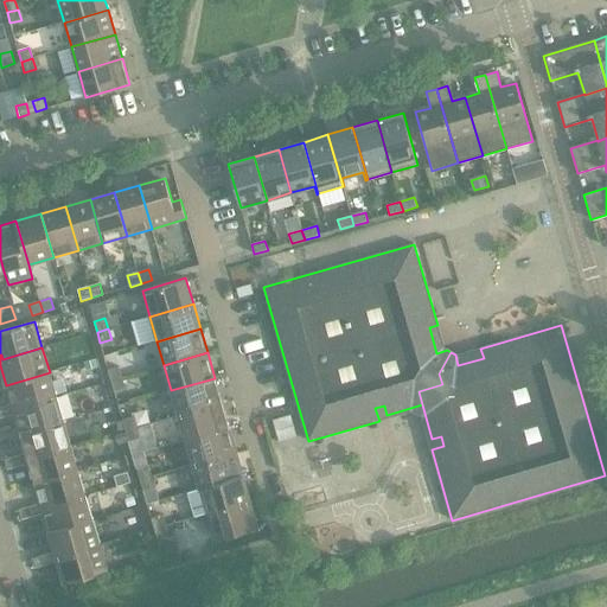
[(96,359),(84,362),(87,370),(98,366),(96,359)]
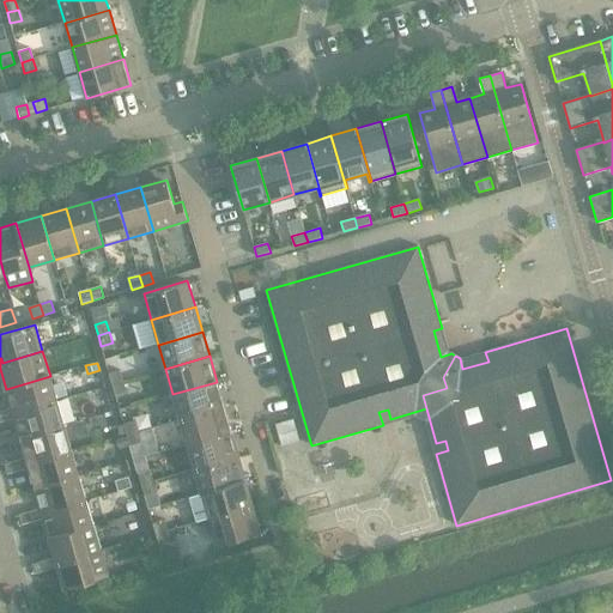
[(109,374),(113,384),(123,381),(120,370),(109,374)]
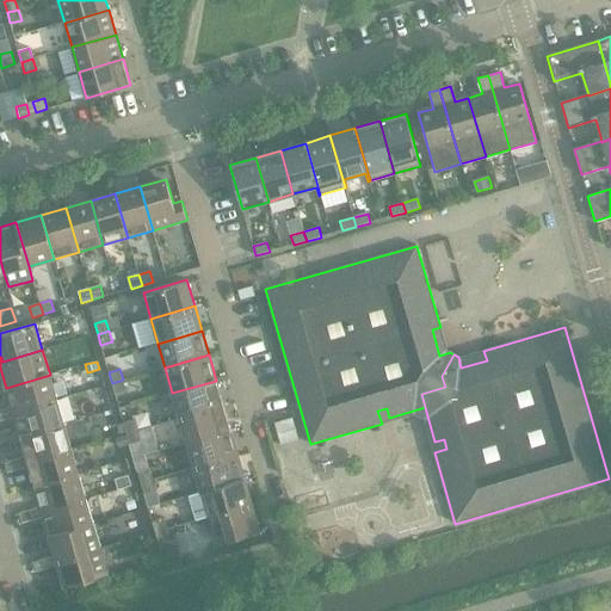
[(50,375),(6,388),(12,407),(16,406),(17,411),(57,400),(50,375)]
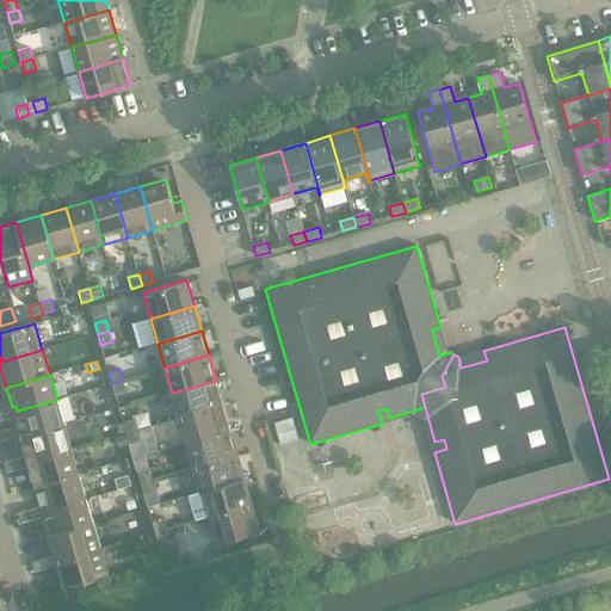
[(123,380),(112,383),(115,394),(127,390),(123,380)]
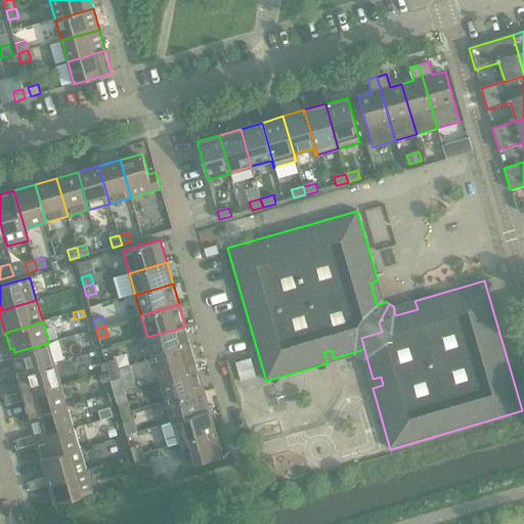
[(185,326),(147,337),(154,358),(191,348),(185,326)]
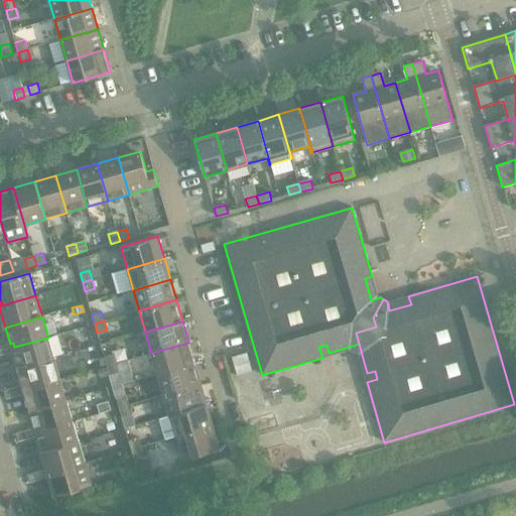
[(5,354),(12,352),(17,369),(54,358),(48,338),(14,347),(13,343),(10,344),(3,346),(5,354)]
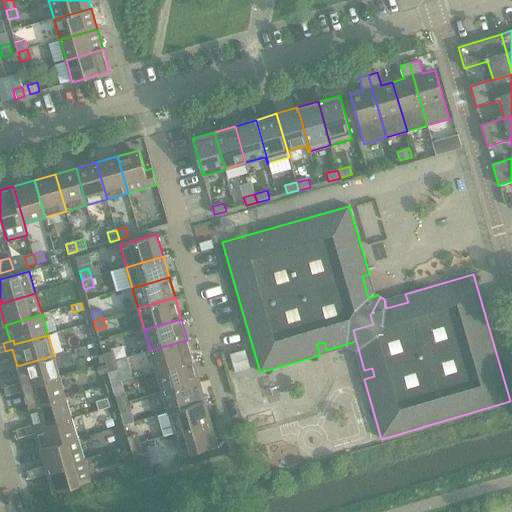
[(187,340),(150,350),(156,371),(193,360),(187,340)]
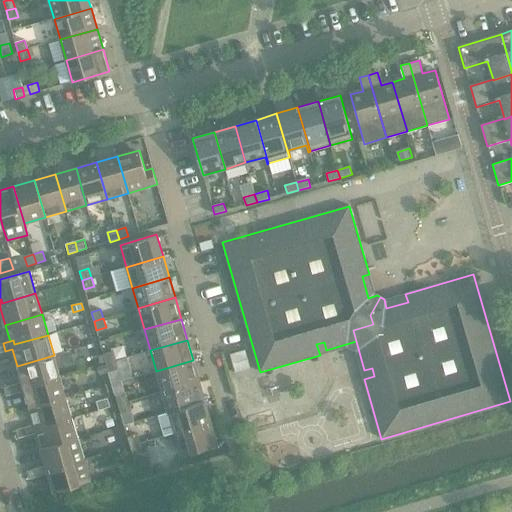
[(245,350),(230,354),(235,373),(250,369),(245,350)]
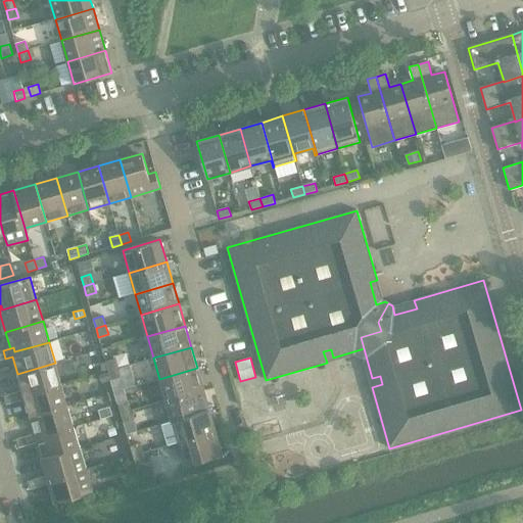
[(105,362),(108,371),(117,369),(115,359),(105,362)]
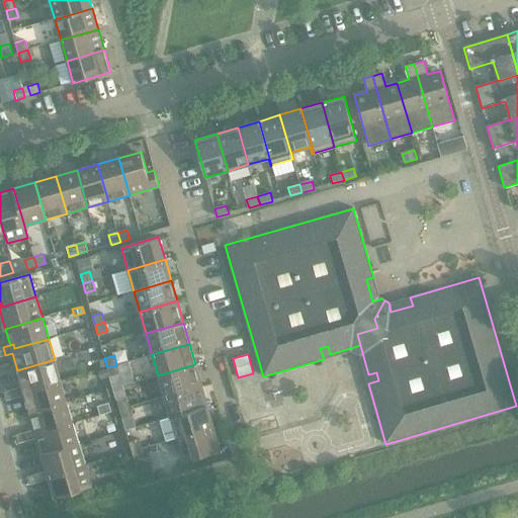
[(55,359),(17,370),(22,387),(25,386),(26,391),(61,380),(55,359)]
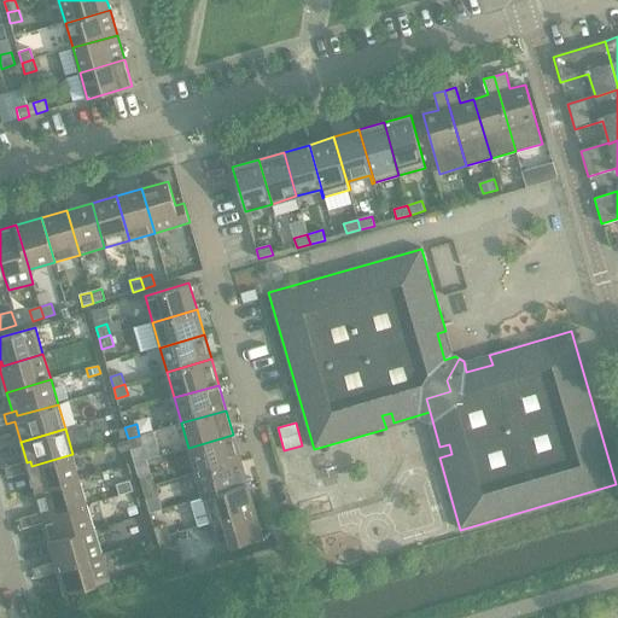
[(233,435),(188,448),(196,473),(240,460),(233,435)]
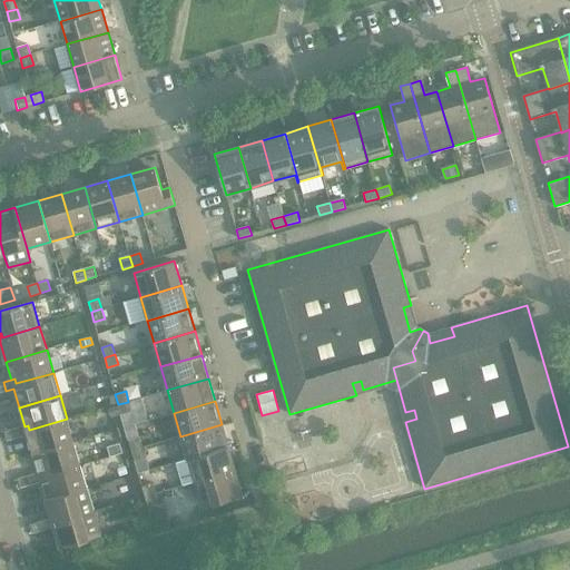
[(128,402),(118,404),(118,405),(121,414),(131,412),(128,402)]
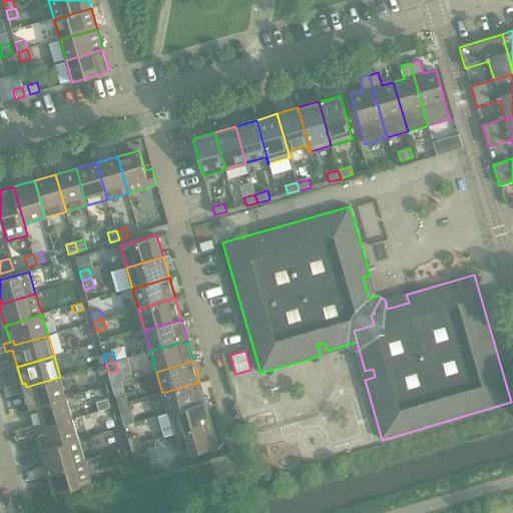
[(106,365),(97,368),(100,376),(103,375),(109,373),(106,365)]
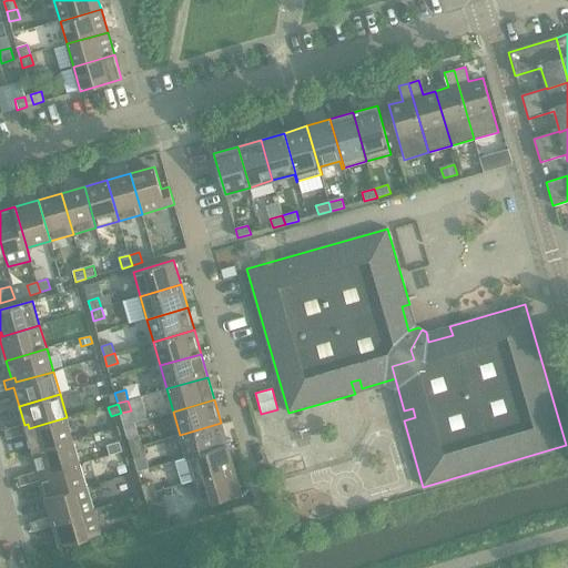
[(19,436),(27,434),(32,453),(73,440),(67,417),(29,428),(28,424),(24,425),(17,427),(19,436)]
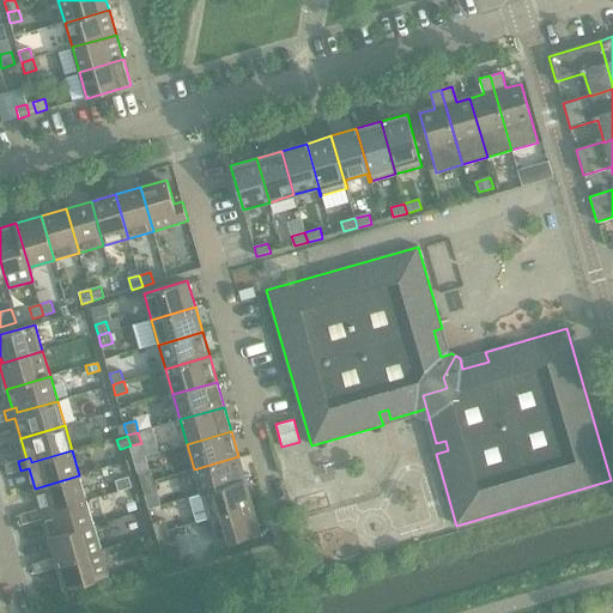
[(238,456),(194,469),(201,493),(246,481),(238,456)]
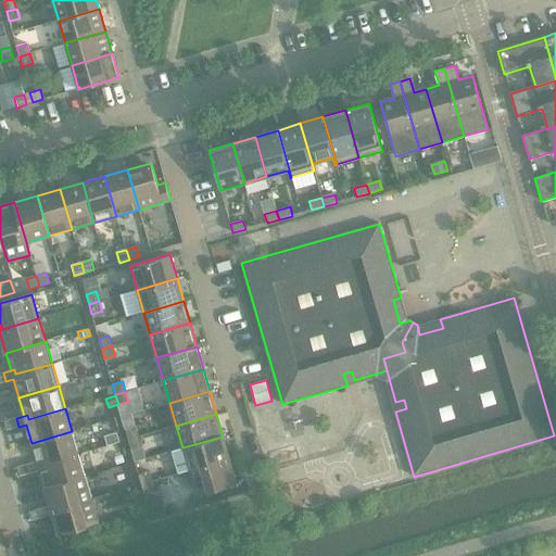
[(8,430),(19,427),(16,418),(4,421),(8,430)]
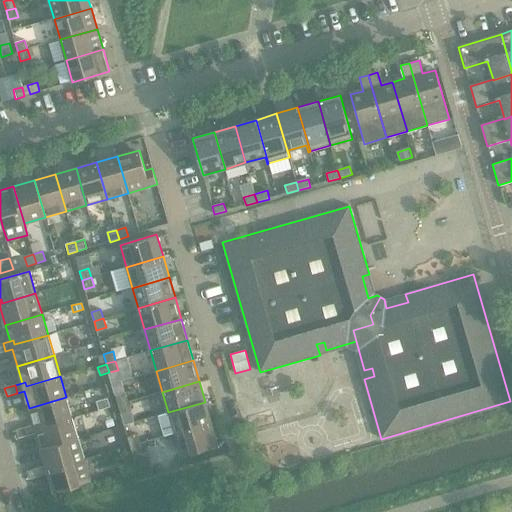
[(115,396),(118,405),(127,402),(125,393),(115,396)]
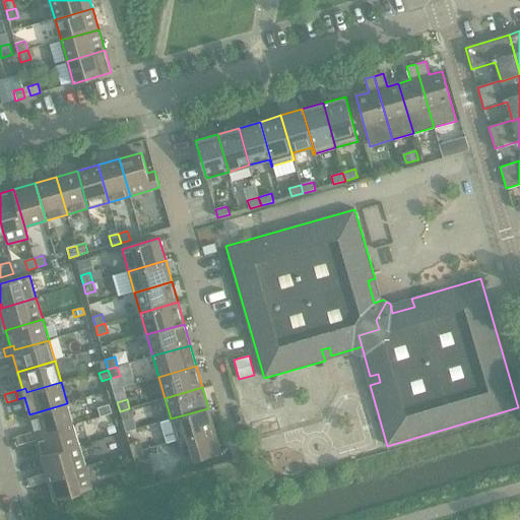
[(67,403),(29,414),(35,432),(38,431),(39,435),(73,425),(67,403)]
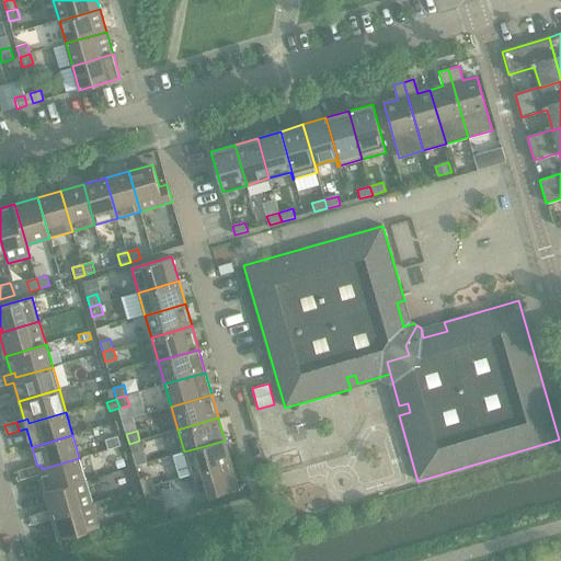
[(117,437),(105,441),(109,449),(119,446),(117,437)]
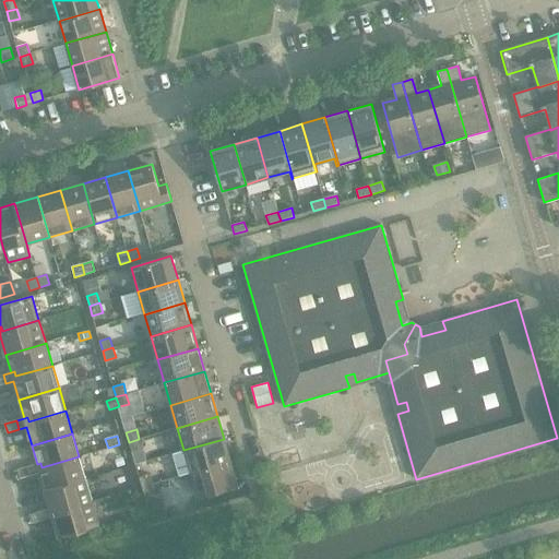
[(139,439),(129,442),(132,452),(142,449),(139,439)]
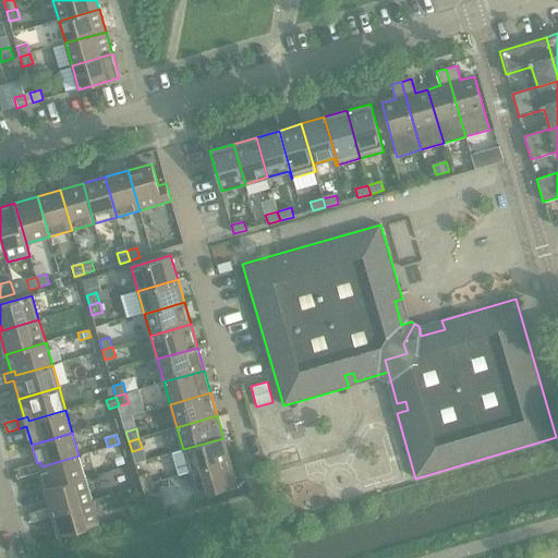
[(183,449),(172,452),(180,475),(190,472),(230,460),(223,438),(183,449)]
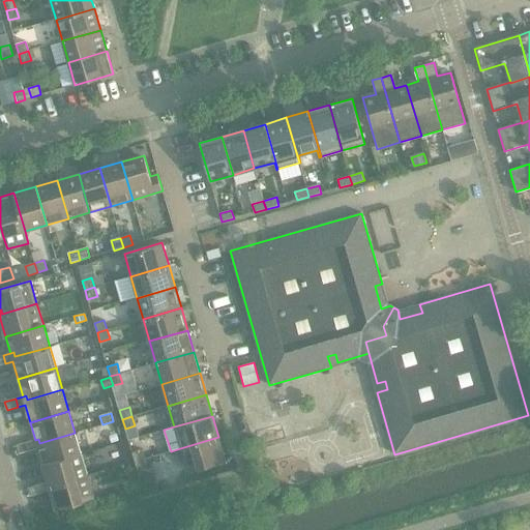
[(30,450),(37,448),(42,465),(81,454),(75,433),(39,443),(38,439),(35,440),(28,442),(30,450)]
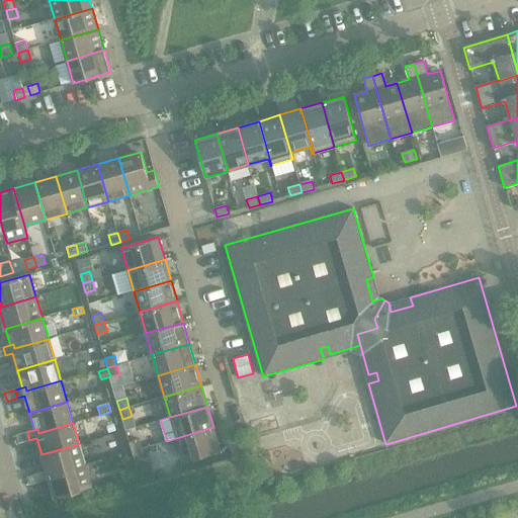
[(213,427),(176,438),(183,460),(194,457),(197,458),(203,456),(205,454),(221,449),(213,427)]
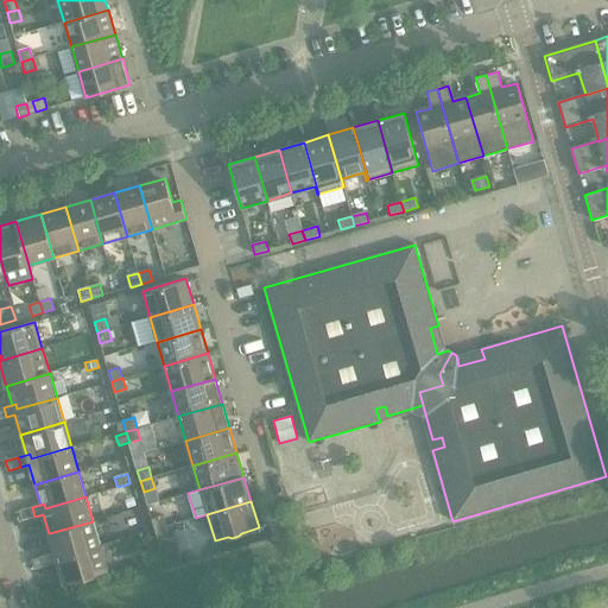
[(23,520),(35,517),(32,507),(20,511),(23,520)]
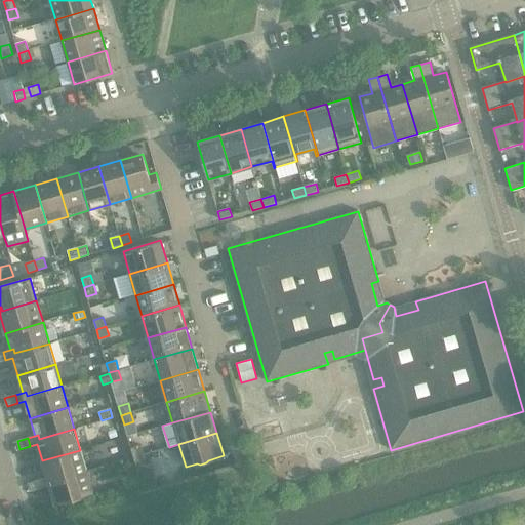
[(130,448),(133,457),(143,454),(140,445),(130,448)]
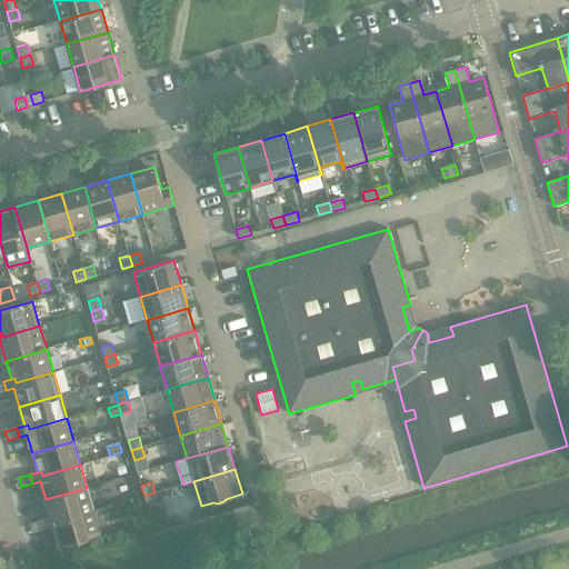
[(87,488),(46,499),(51,518),(55,517),(57,521),(93,511),(87,488)]
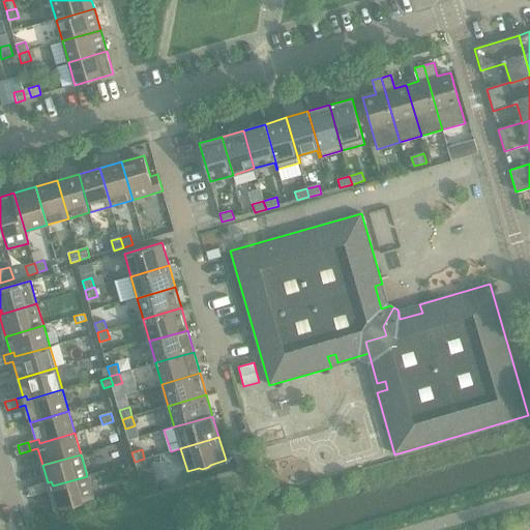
[(144,459),(135,462),(138,471),(147,468),(144,459)]
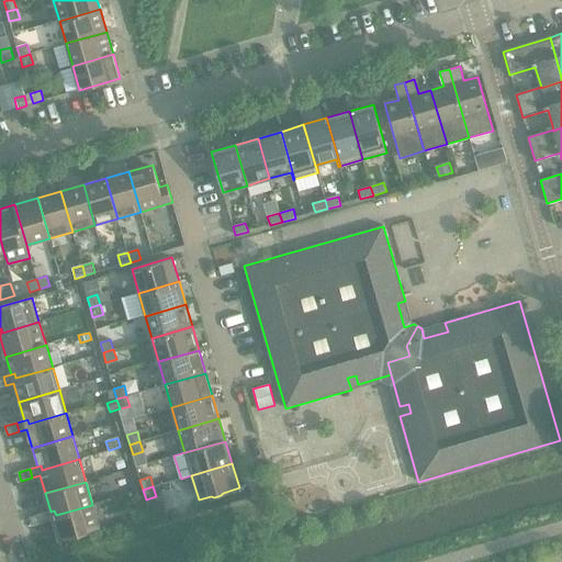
[(45,523),(53,520),(58,540),(75,536),(78,537),(85,535),(87,532),(99,528),(92,505),(56,515),(54,510),(51,512),(43,514),(45,523)]
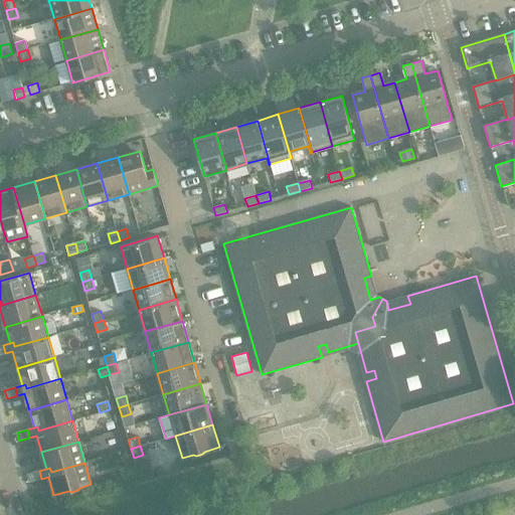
[(31,482),(41,479),(39,471),(29,474),(31,482)]
